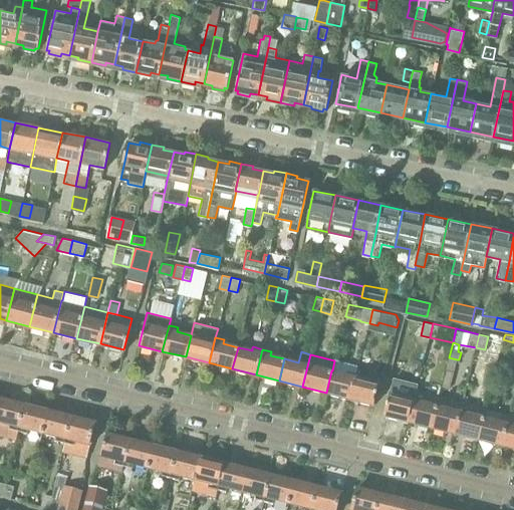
[(449,357),(442,385),(450,387),(457,359),(449,357)]
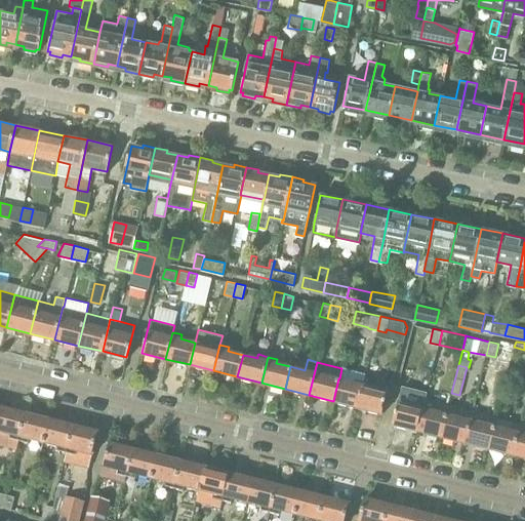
[(363,382),(357,406),(381,412),(387,391),(391,374),(366,368),(363,382)]
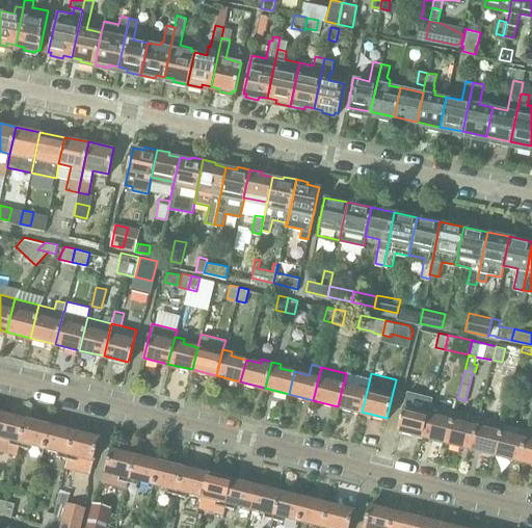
[(343,384),(338,406),(362,412),(368,387),(358,384),(357,387),(344,384),(343,384)]
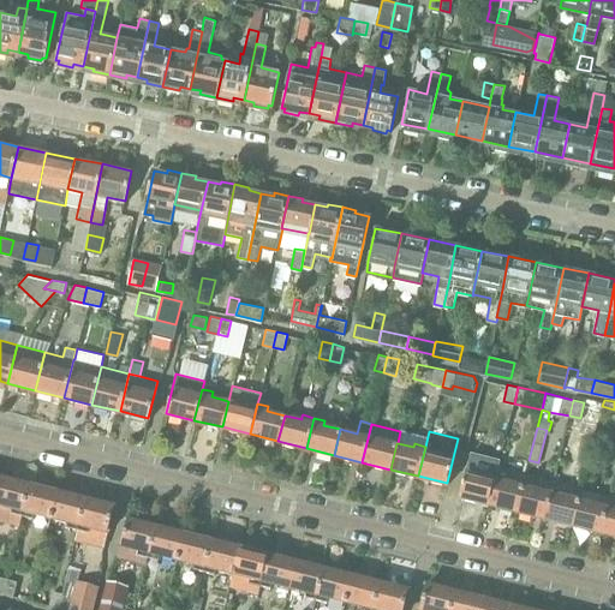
[(470,453),(459,496),(488,503),(497,465),(500,459),(471,452),(470,453)]
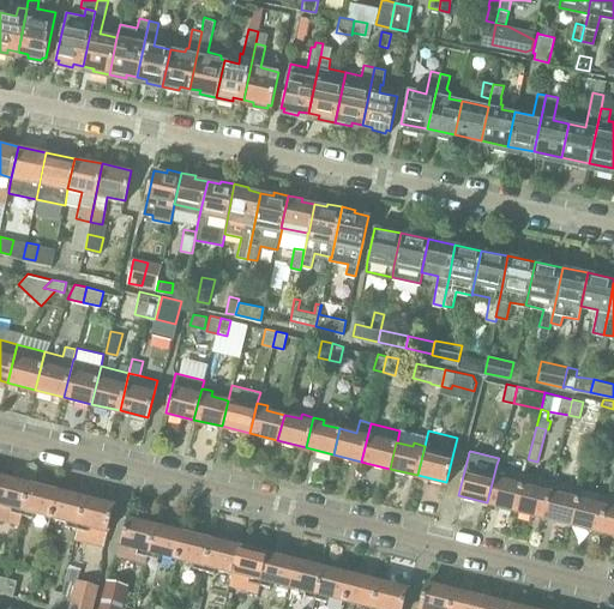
[(497,464),(487,502),(516,510),(525,471),(497,464)]
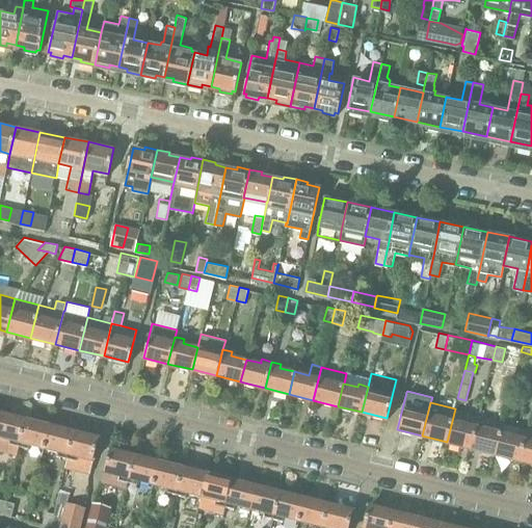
[(455,408),(447,442),(471,448),(479,415),(455,408)]
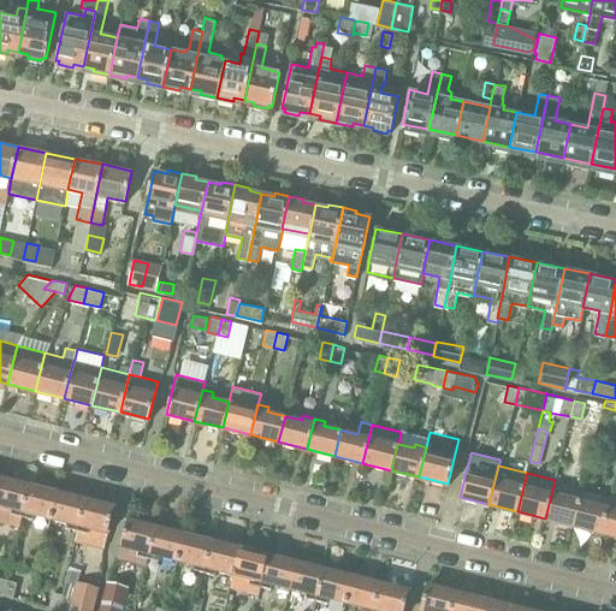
[(0,521),(19,526),(22,515),(23,515),(31,485),(3,478),(0,488),(0,521)]
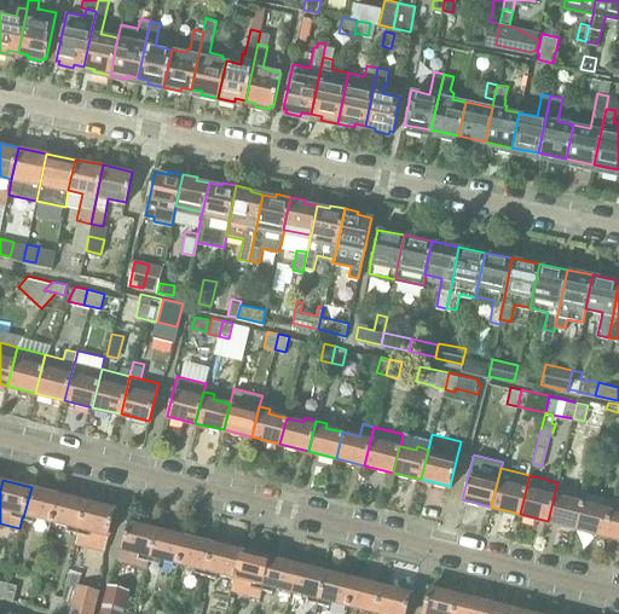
[(557,482),(548,521),(577,528),(583,502),(585,490),(557,482)]
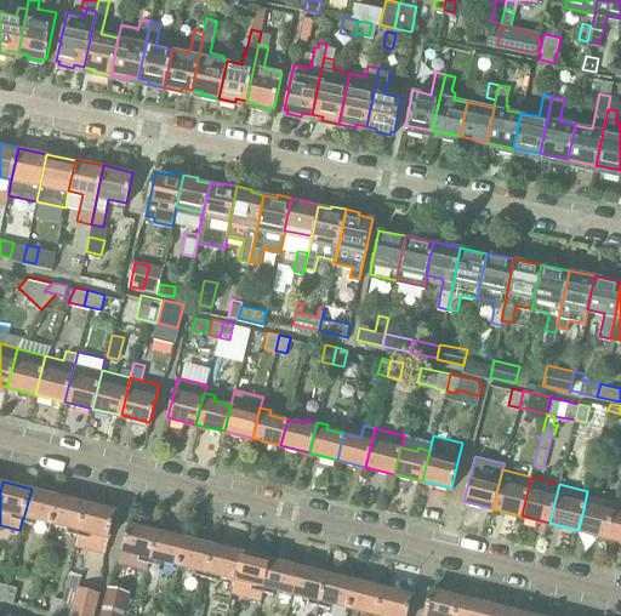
[(32,489),(23,519),(34,523),(35,518),(53,522),(60,495),(32,489)]
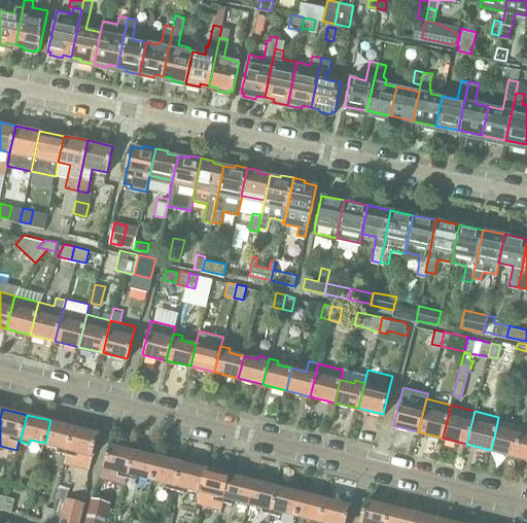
[(50,420),(45,443),(59,447),(58,451),(66,453),(68,453),(75,426),(50,420)]
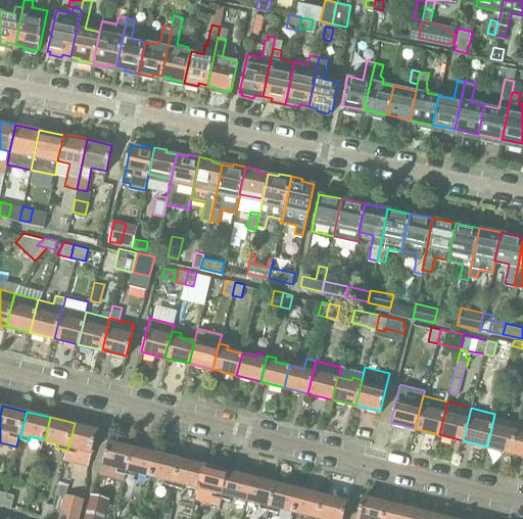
[(516,430),(510,453),(522,455),(522,420),(518,420),(516,430)]
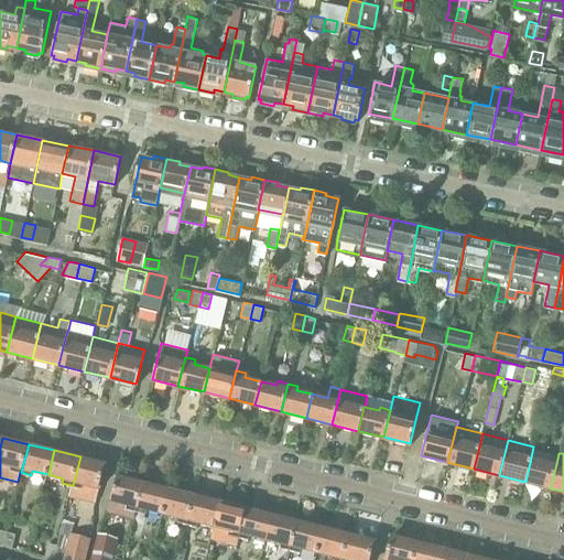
[(71,485),(68,495),(95,502),(98,487),(105,463),(80,456),(73,485),(71,485)]
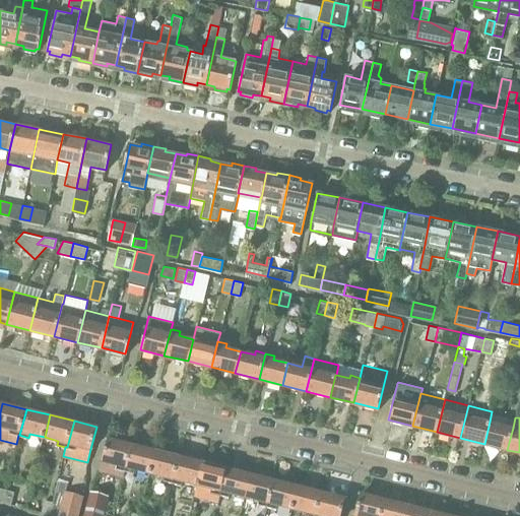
[(490,422),(484,444),(507,450),(513,428),(490,422)]
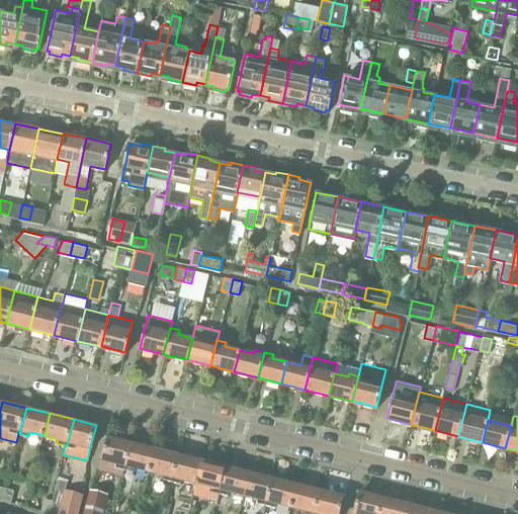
[(101,458),(99,468),(123,475),(124,468),(124,467),(131,442),(107,436),(101,458)]
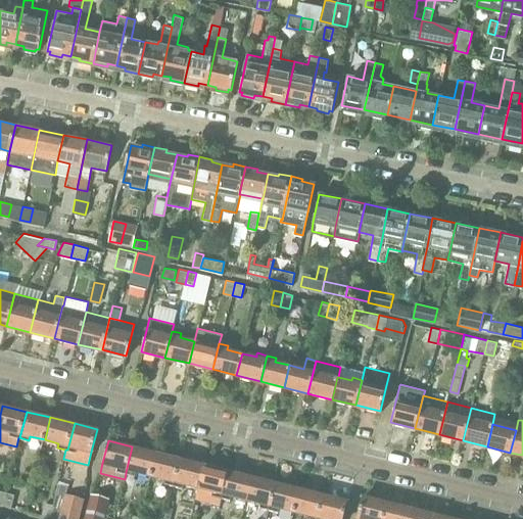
[(132,446),(126,472),(135,474),(136,471),(150,474),(155,453),(132,446)]
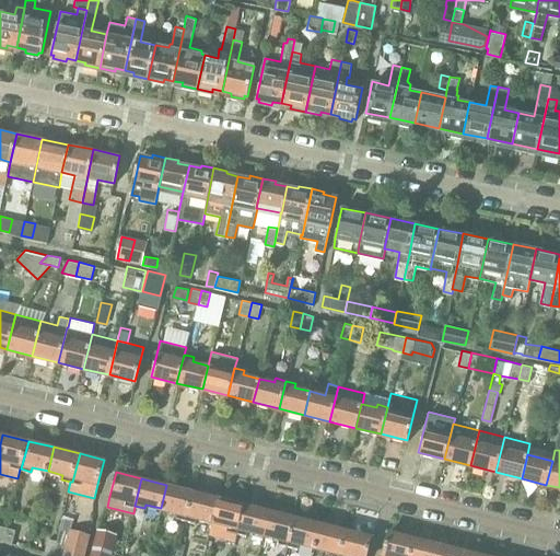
[(166,485),(161,508),(177,512),(176,517),(185,519),(193,490),(166,485)]
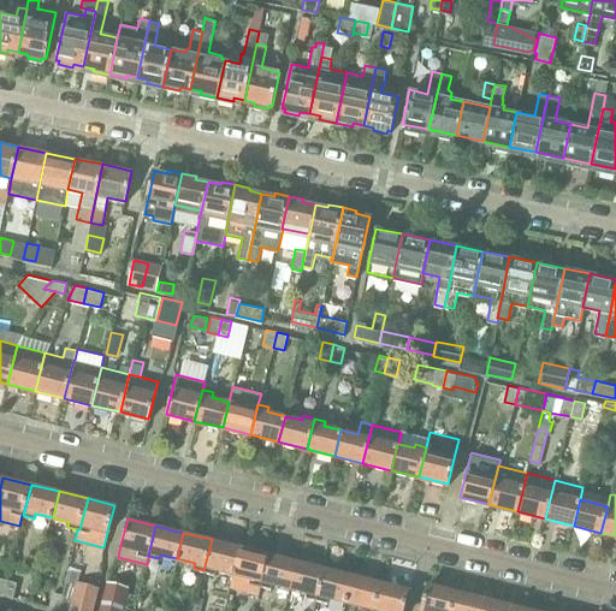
[(212,539),(203,570),(215,573),(217,569),(232,573),(240,546),(212,539)]
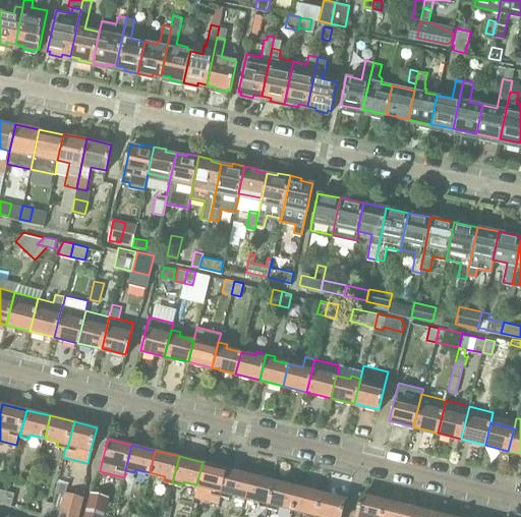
[(196,484),(194,496),(218,503),(220,495),(226,468),(203,462),(196,484)]
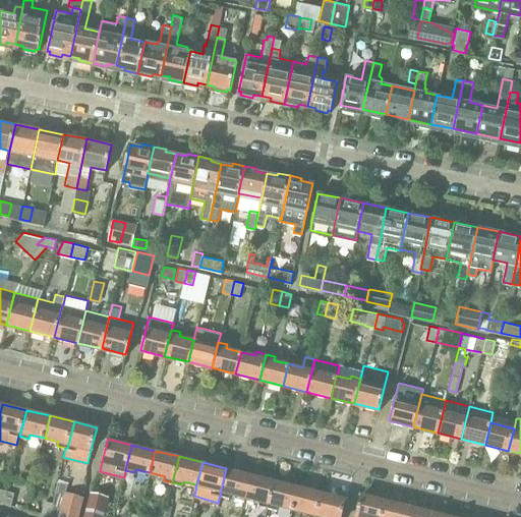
[(226,468),(220,495),(229,497),(230,493),(244,497),(250,474),(226,468)]
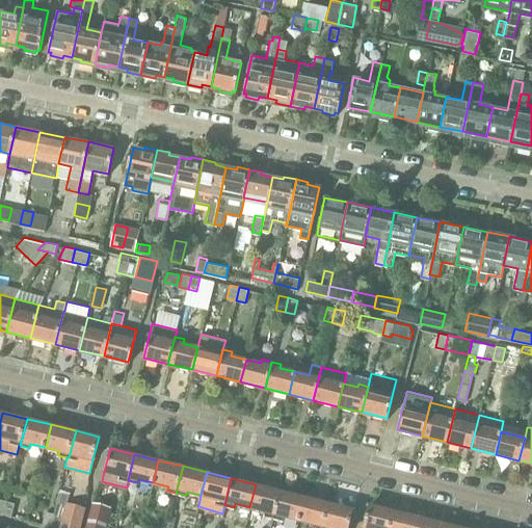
[(256,484),(249,507),(265,511),(264,515),(264,516),(272,518),(273,517),(280,491),(256,484)]
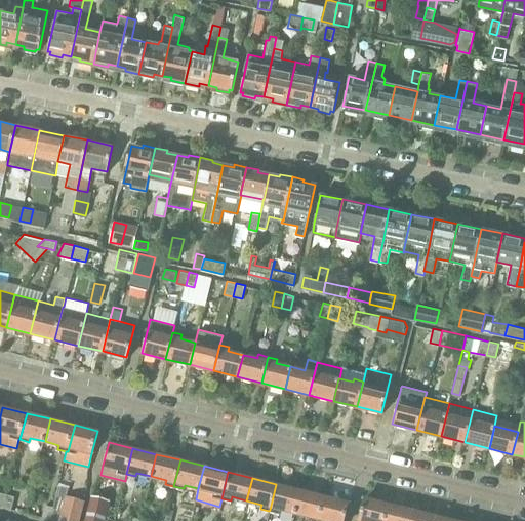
[(270,510),(269,511),(279,513),(279,512),(280,509),(294,513),(299,490),(276,484),(270,510)]
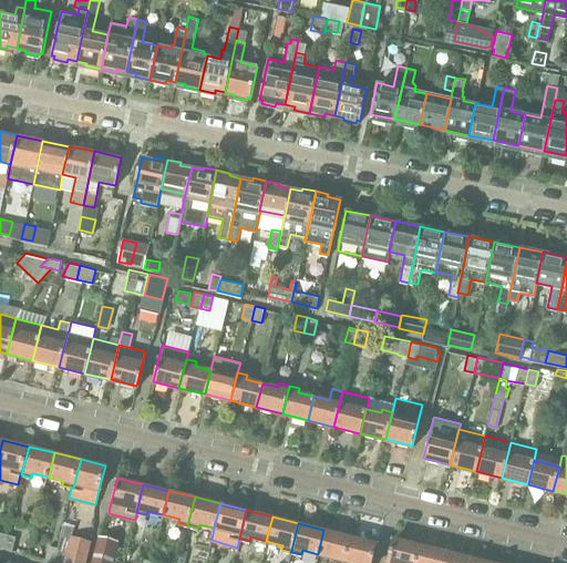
[(323,530),(318,554),(334,558),(333,562),(337,562),(341,562),(349,535),(323,530)]
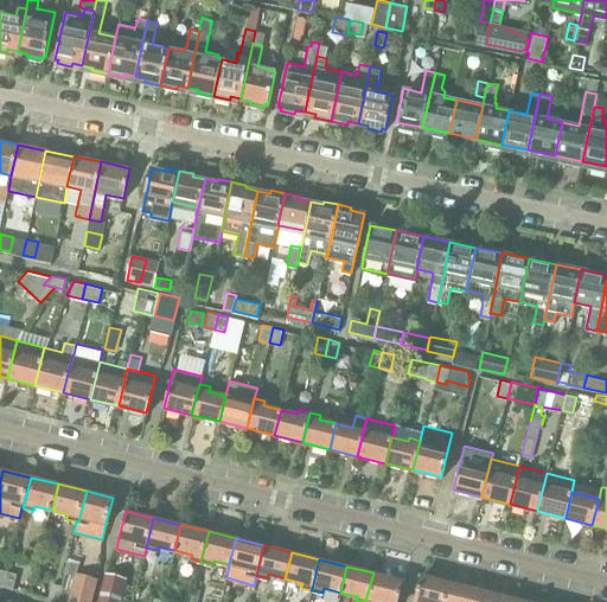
[(17,572),(7,569),(4,586),(12,588),(17,572)]
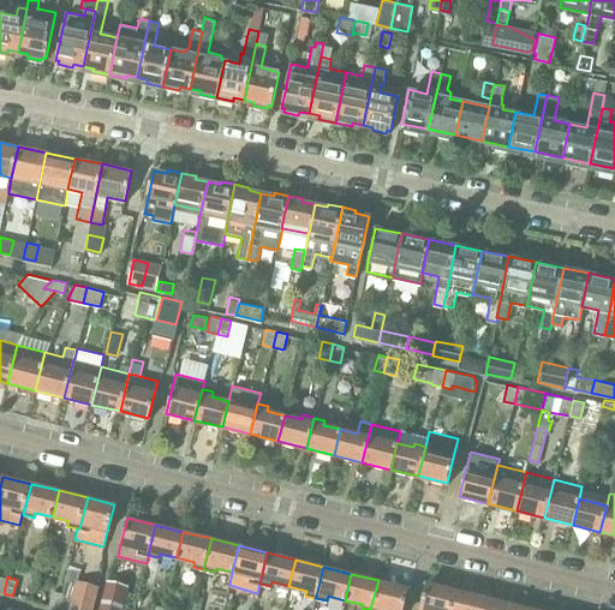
[(72,594),(64,592),(59,606),(70,609),(93,609),(100,585),(76,579),(72,594)]
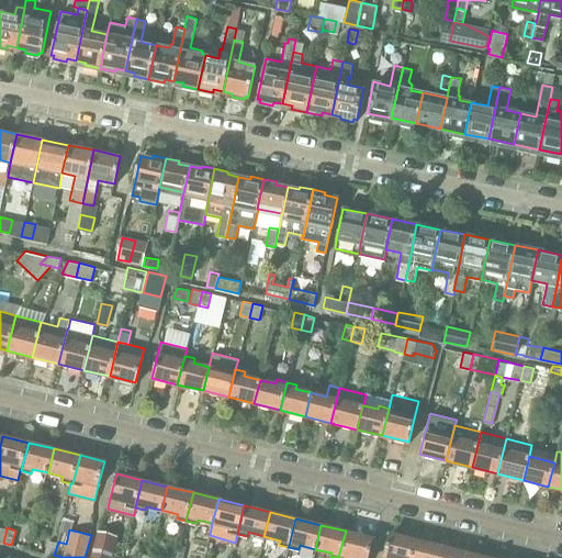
[(338,557),(368,557),(373,538),(346,531),(338,557)]
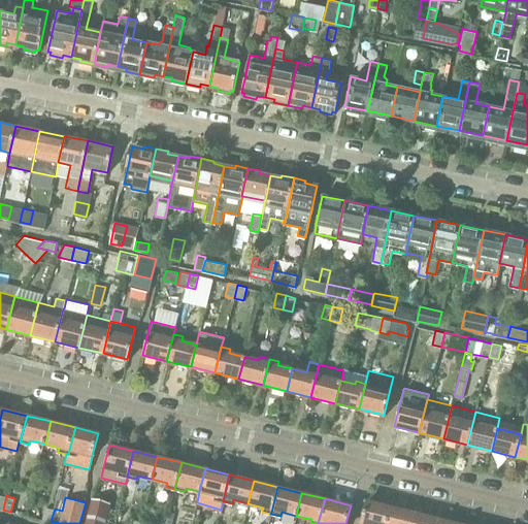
[(366,500),(359,523),(385,523),(389,506),(366,500)]
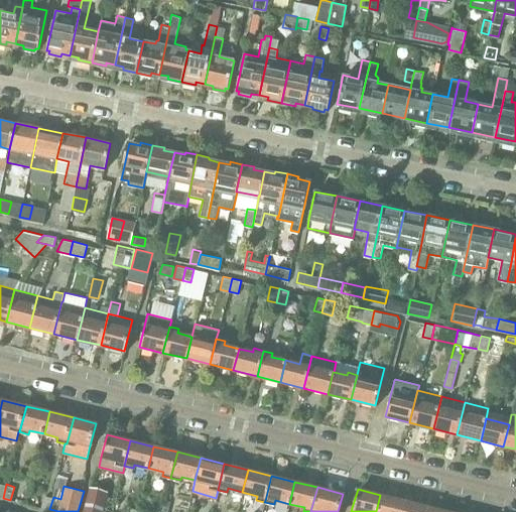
[(89,492),(83,511),(101,511),(106,497),(89,492)]
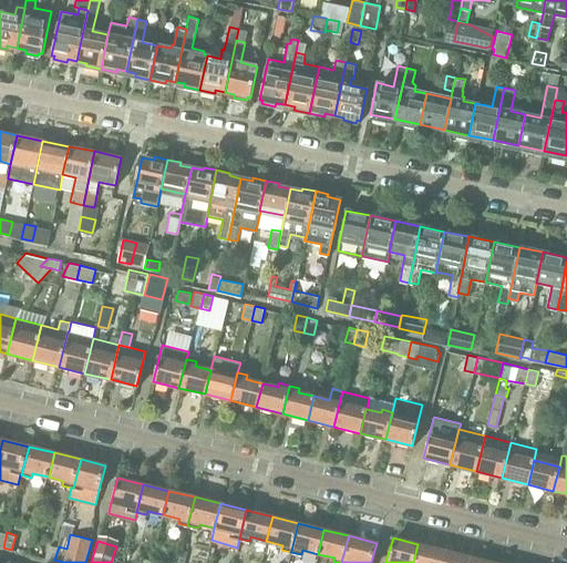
[(45,558),(54,560),(59,546),(49,543),(45,558)]
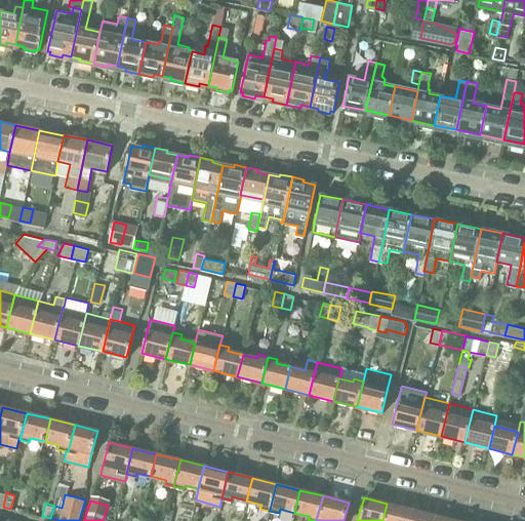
[(387,504),(382,520),(407,520),(411,510),(387,504)]
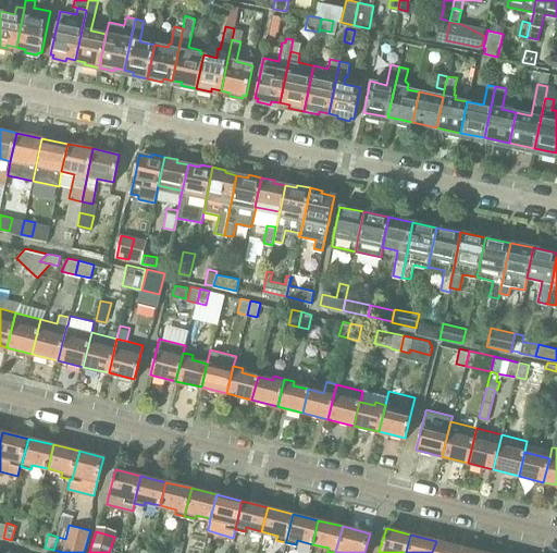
[(460,552),(462,548),(436,541),(432,552),(460,552)]
